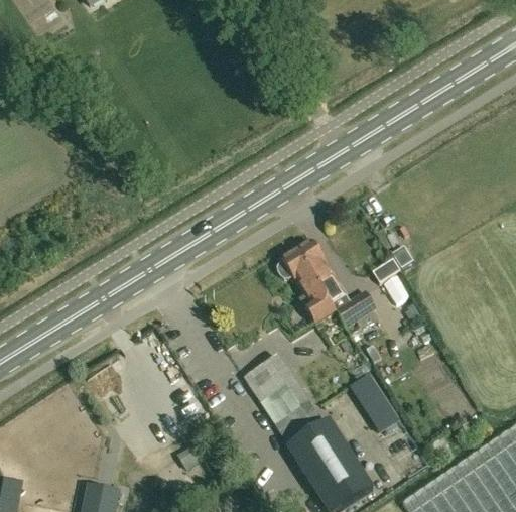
[(347,295),(311,241),(296,250),(337,312),(336,312),(346,328),(376,308),(366,291),(336,310),(333,304),(347,295)]
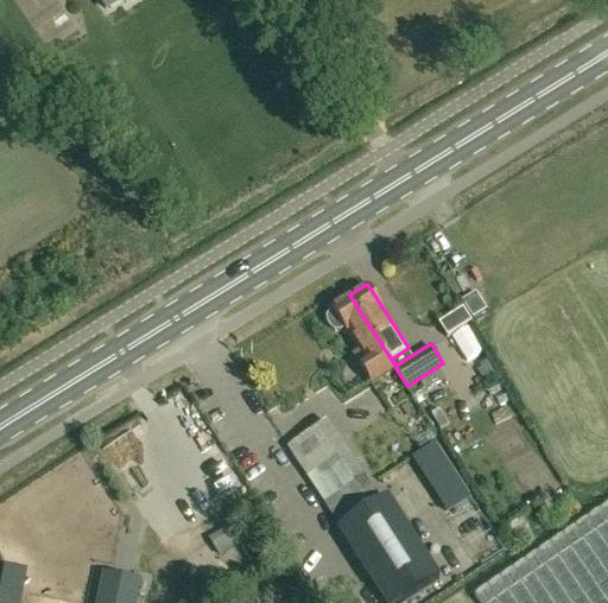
[(485,306),(474,290),(462,298),(473,315),(485,306)]
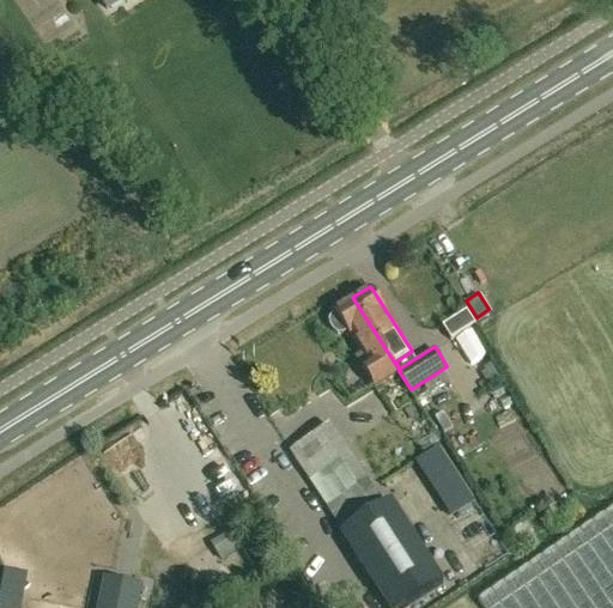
[(400,371),(352,297),(334,308),(363,352),(362,352),(366,360),(362,364),(376,385),(399,371),(400,371)]
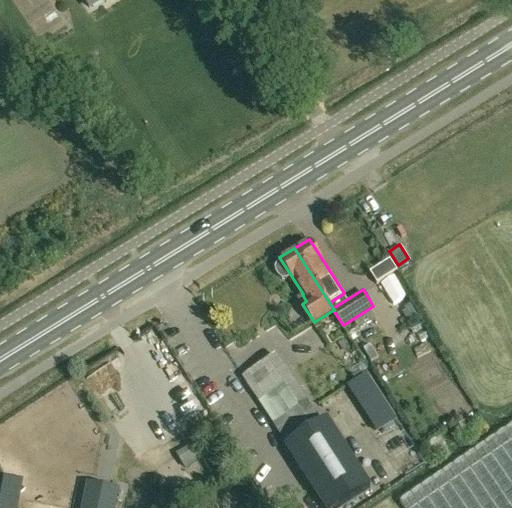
[(396,267),(390,257),(370,269),(377,280),(396,267)]
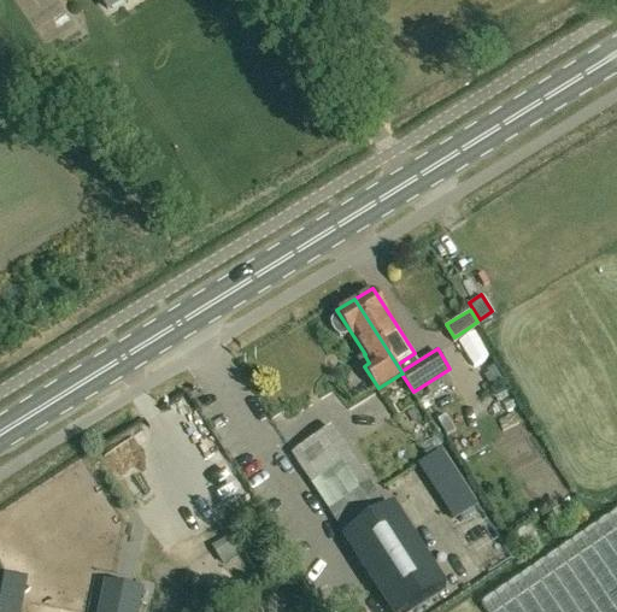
[(383,504),(331,425),(293,451),(344,529),(383,504)]
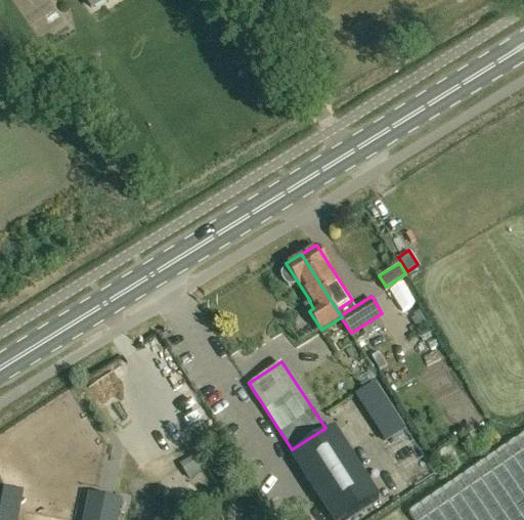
[(374,423),(391,417),(385,401),(367,407),(374,423)]
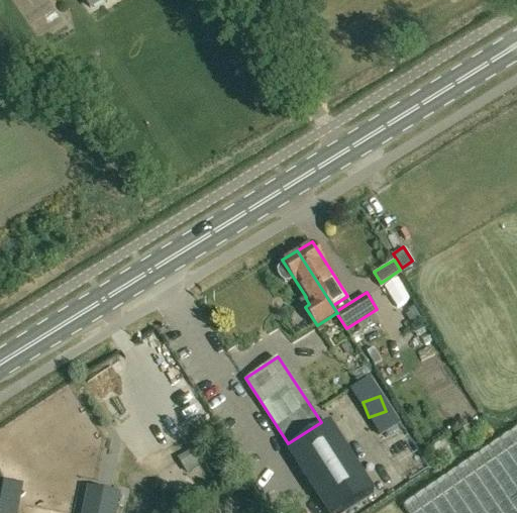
[(328,420),(286,447),(327,512),(338,512),(374,491),(328,420)]
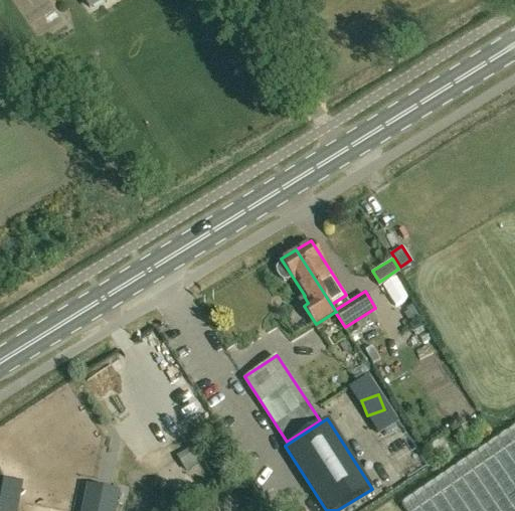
[(514,510),(514,422),(401,499),(409,510),(514,510)]
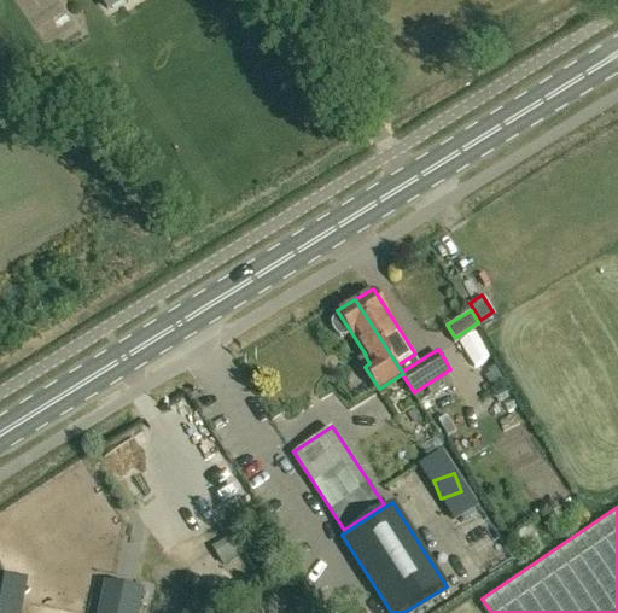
[(225,565),(242,556),(235,544),(219,553),(225,565)]
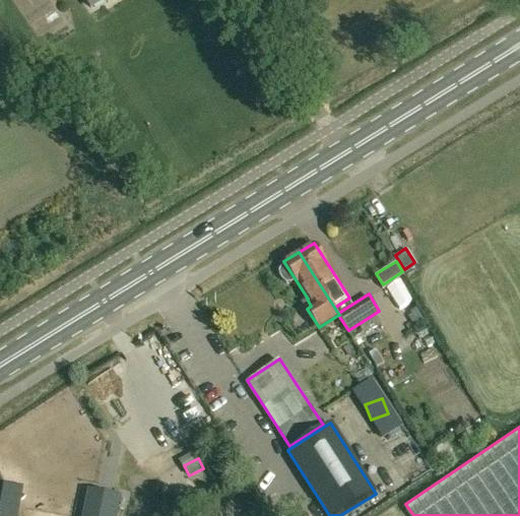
[(115,515),(120,495),(87,488),(81,515),(115,515)]
